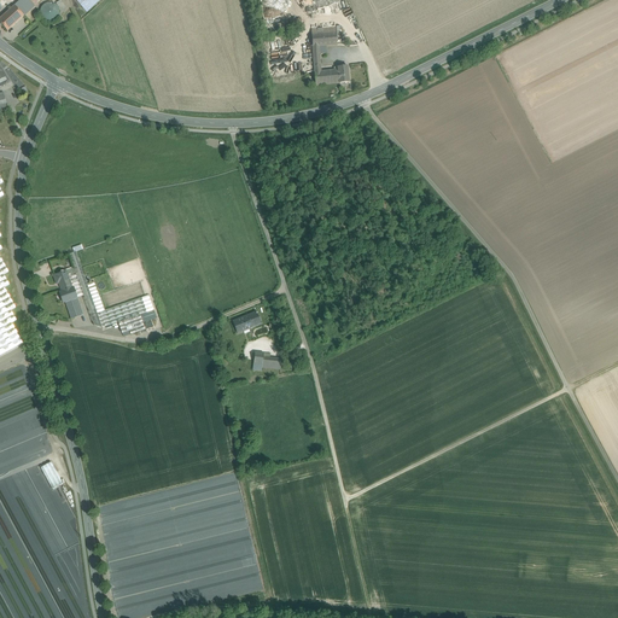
[(19,0),(15,5),(24,16),(35,6),(29,0),(19,0)]
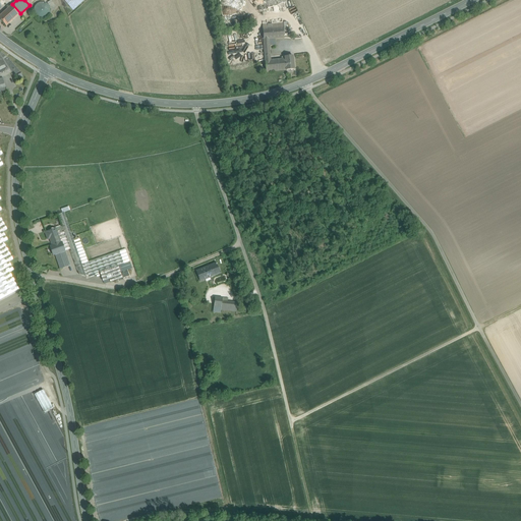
[(71,0),(67,4),(73,10),(83,0),(71,0)]
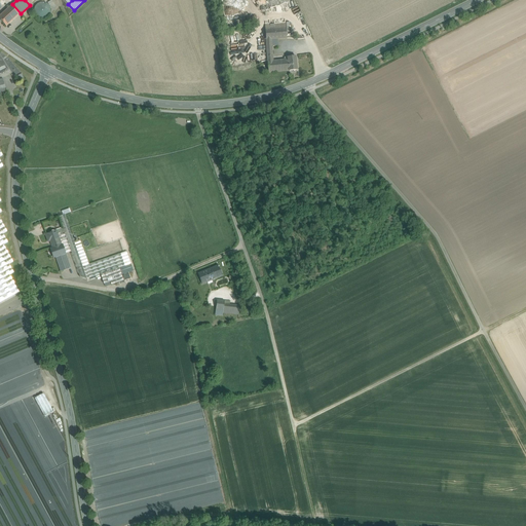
[(50,14),(51,10),(50,7),(48,5),(45,3),(42,2),(39,3),(36,5),(35,7),(34,11),(35,14),(37,16),(39,19),(42,20),(46,19),(48,16),(50,14)]
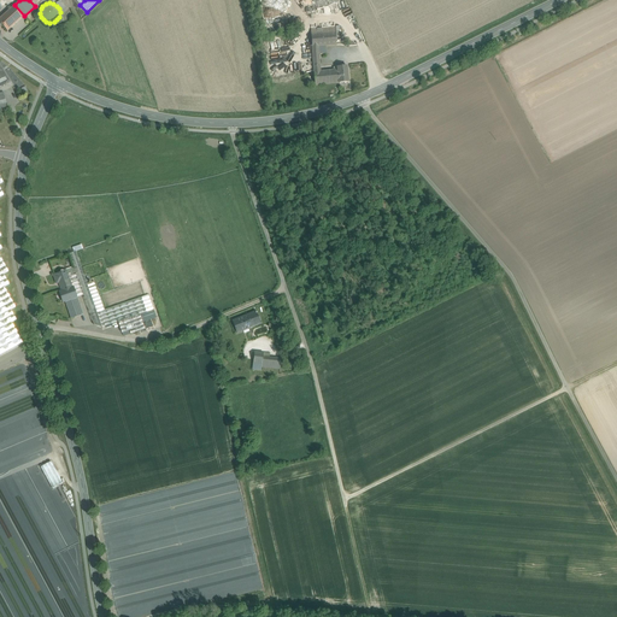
[(15,5),(0,18),(0,22),(7,30),(24,16),(15,5)]
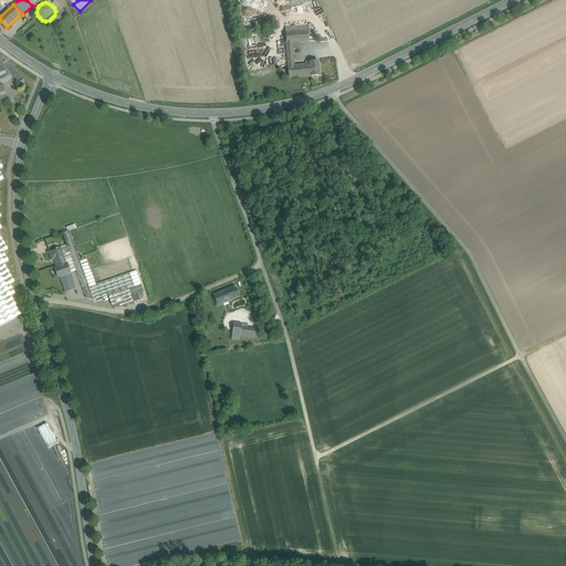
[(307,25),(285,28),(285,32),(291,31),(292,43),(299,42),(308,42),(307,25)]
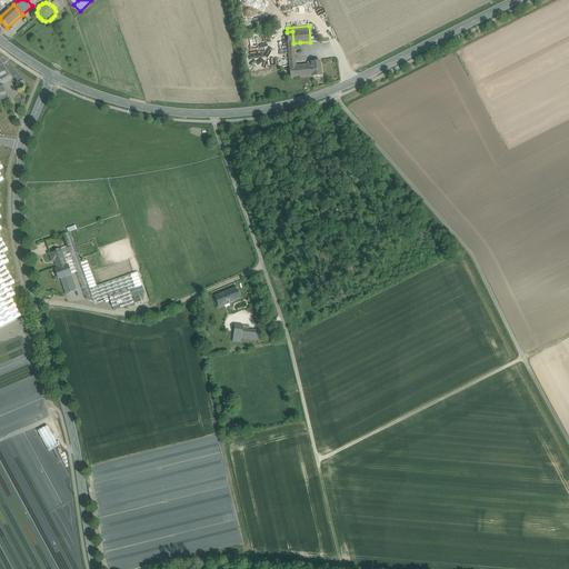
[(292,31),(287,32),(290,79),(312,77),(311,65),(308,65),(296,66),(295,50),(293,43),(292,31)]
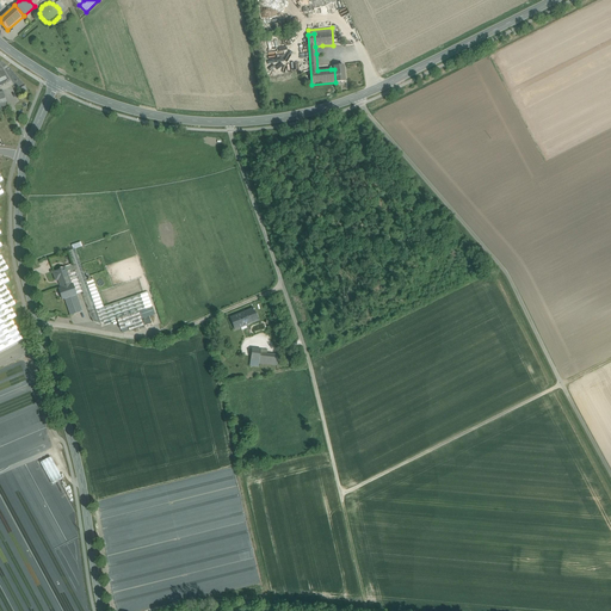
[(344,66),(329,67),(331,69),(334,69),(335,82),(345,81),(344,66)]
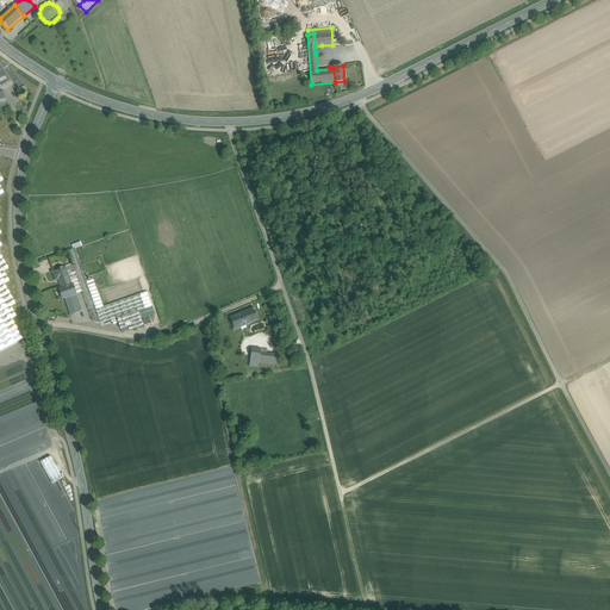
[(80,263),(75,249),(68,251),(73,265),(75,272),(82,292),(93,322),(101,324),(86,280),(80,263)]
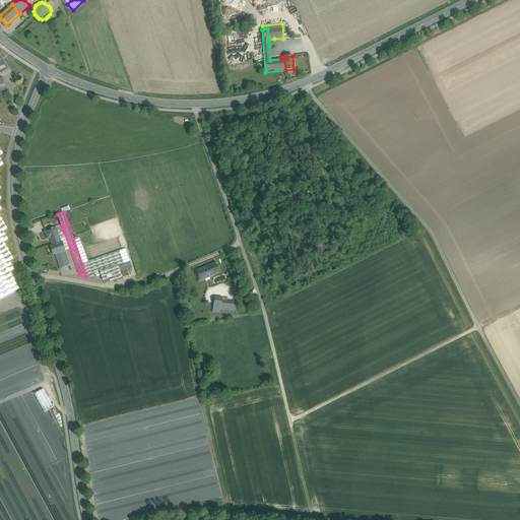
[(62,225),(47,232),(45,232),(48,239),(50,239),(53,248),(51,249),(53,255),(55,254),(65,251),(63,246),(62,247),(58,236),(61,235),(60,233),(64,232),(62,225)]
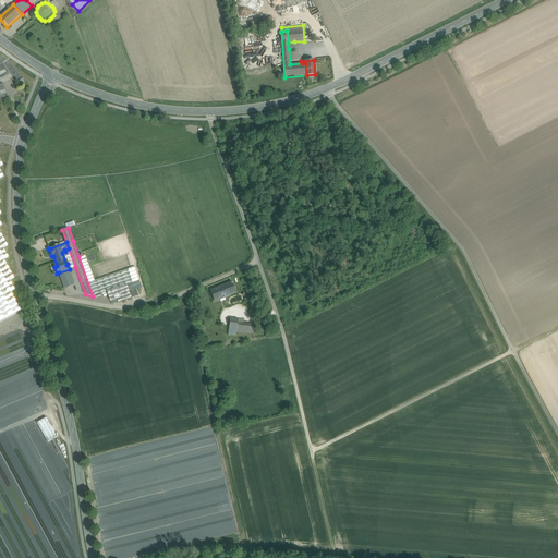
[(69,249),(64,250),(65,252),(62,253),(67,265),(68,264),(70,269),(75,267),(69,249)]
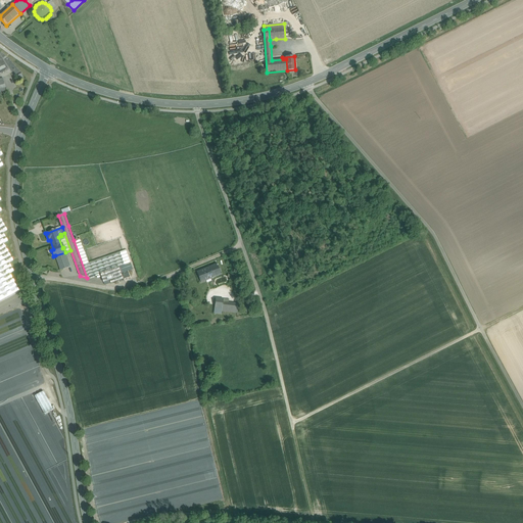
[(130,263),(126,250),(89,263),(80,238),(74,240),(87,278),(100,273),(119,267),(130,263)]
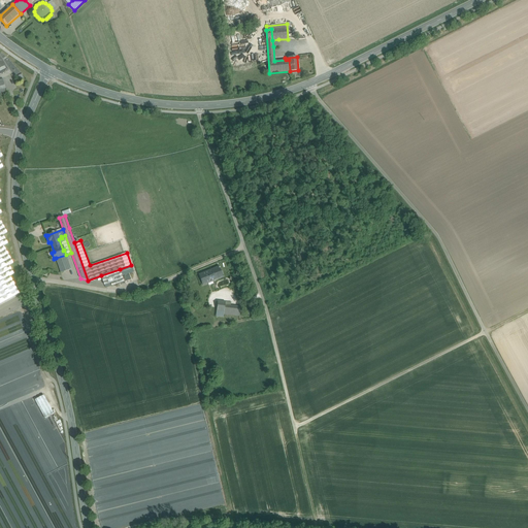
[(66,255),(56,258),(61,272),(70,269),(66,255)]
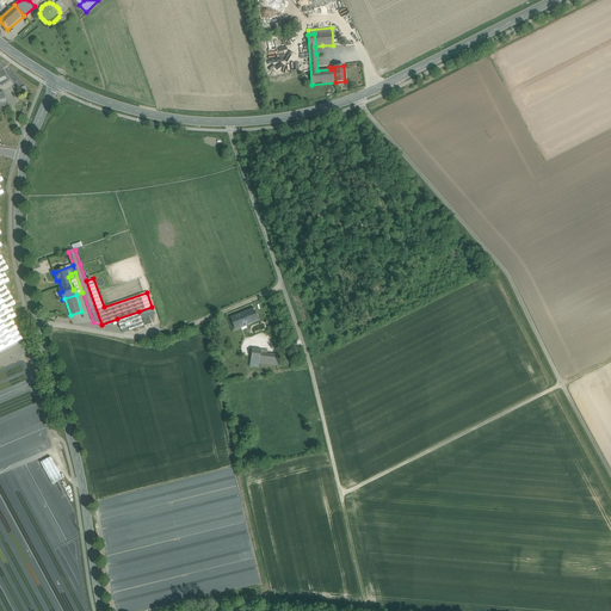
[(253,309),(240,314),(245,326),(258,320),(253,309)]
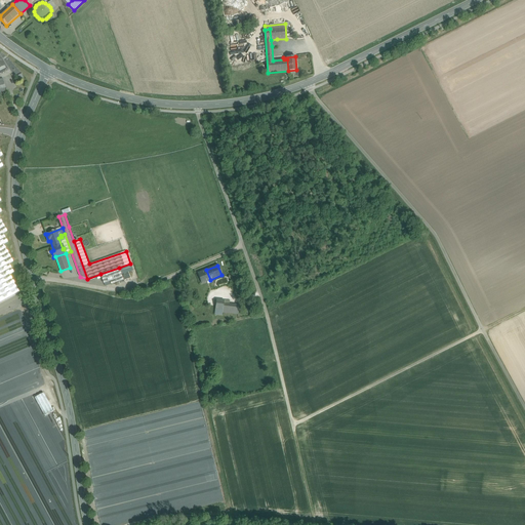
[(119,268),(101,274),(104,284),(110,281),(111,284),(123,280),(119,268)]
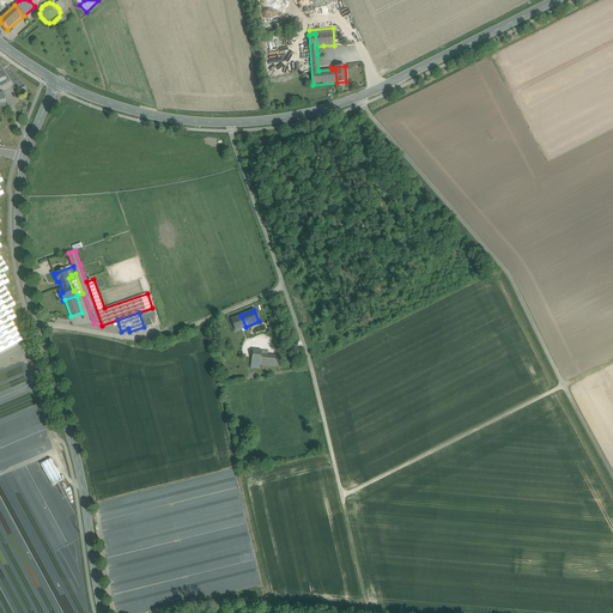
[(156,322),(157,320),(156,316),(155,314),(152,313),(149,313),(146,313),(144,314),(143,316),(141,320),(143,322),(144,325),(146,326),(149,327),(152,326),(155,325),(156,322)]
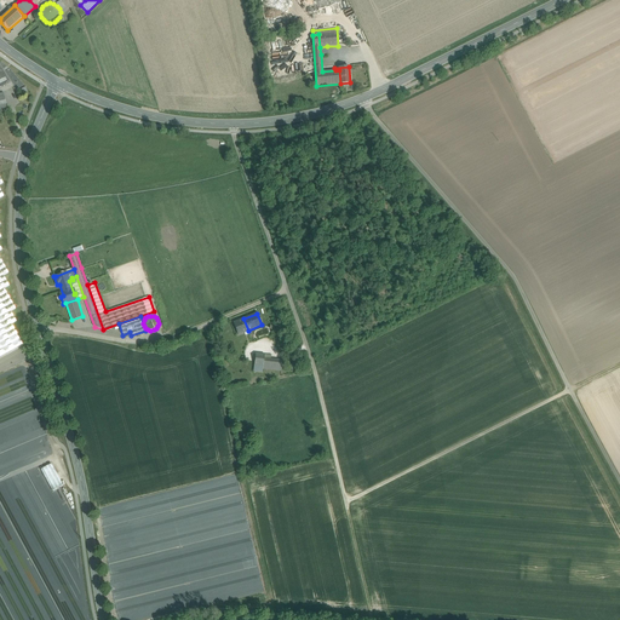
[(244,319),(234,323),(239,334),(248,331),(244,319)]
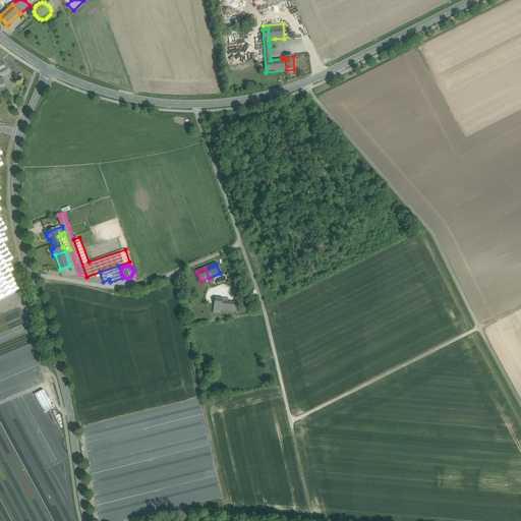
[(222,298),(215,297),(214,306),(221,307),(222,301),(222,298)]
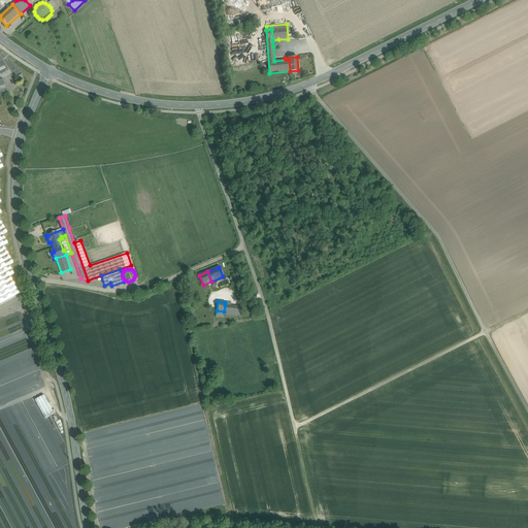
[(240,306),(225,305),(224,311),(224,315),(239,317),(240,306)]
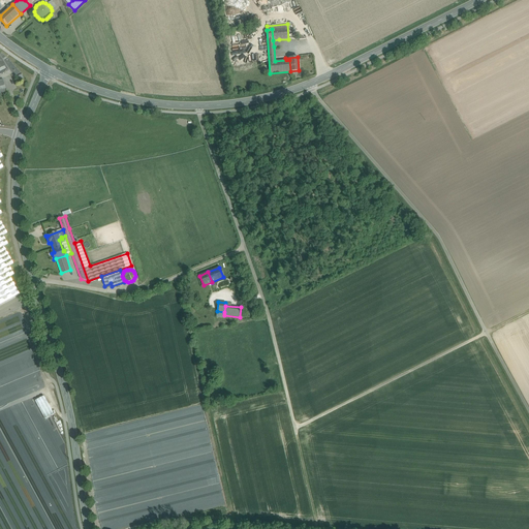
[(209,314),(192,313),(192,319),(209,321),(209,314)]
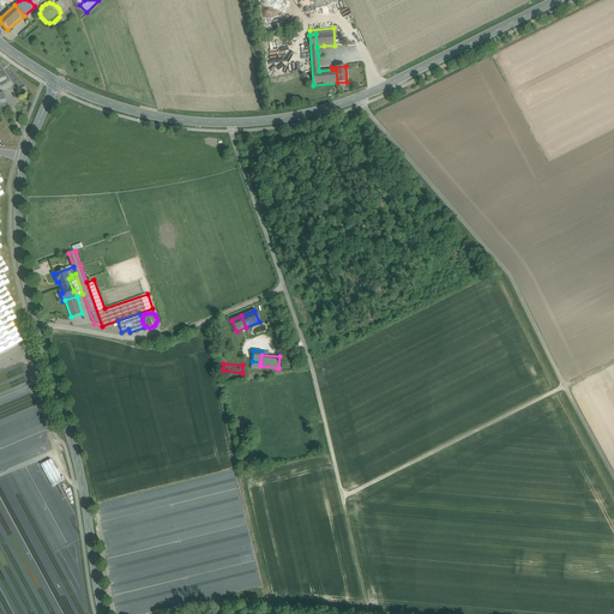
[(52,458),(41,464),(50,487),(62,481),(52,458)]
